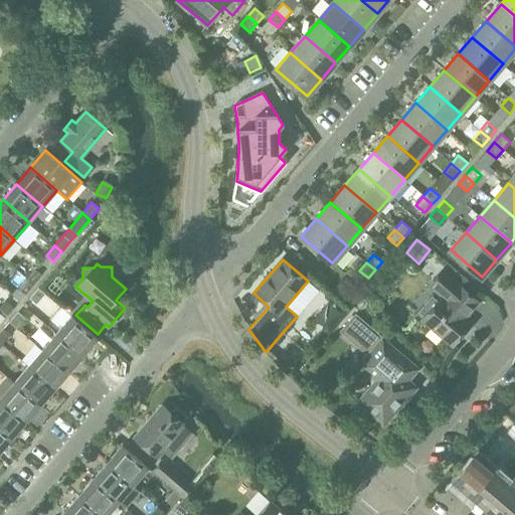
[(33,285),(41,275),(34,269),(25,278),(33,285)]
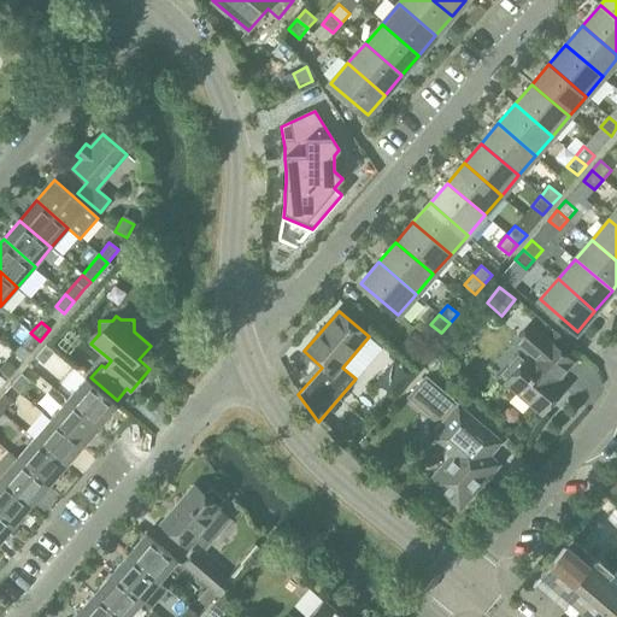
[(527,357),(505,382),(542,413),(564,388),(556,382),(573,362),(551,342),(552,341),(529,322),(511,342),(527,356),(527,357)]
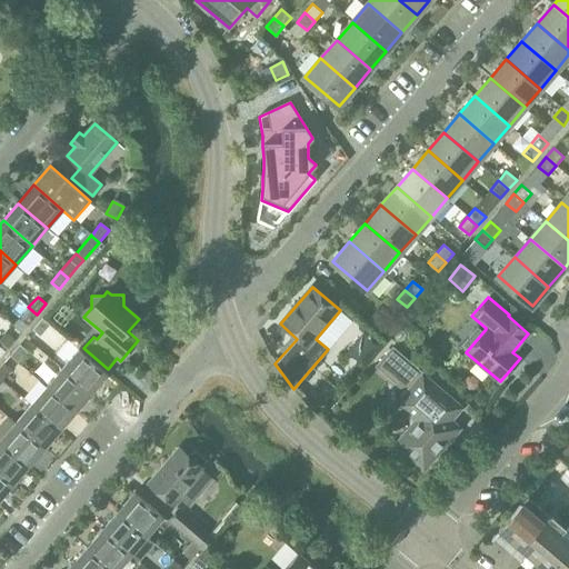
[(37,315),(28,307),(19,318),(28,325),(37,315)]
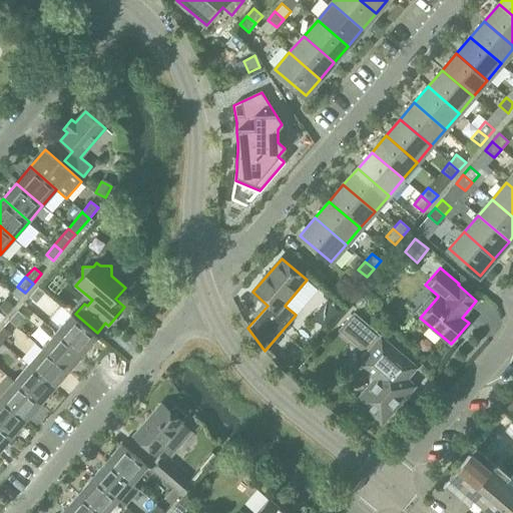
[(38,288),(29,298),(36,303),(44,293),(38,288)]
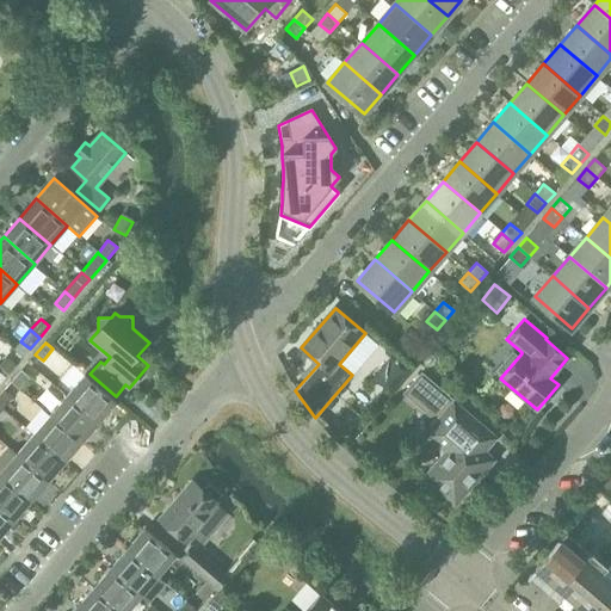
[(418,345),(407,357),(415,365),(426,352),(418,345)]
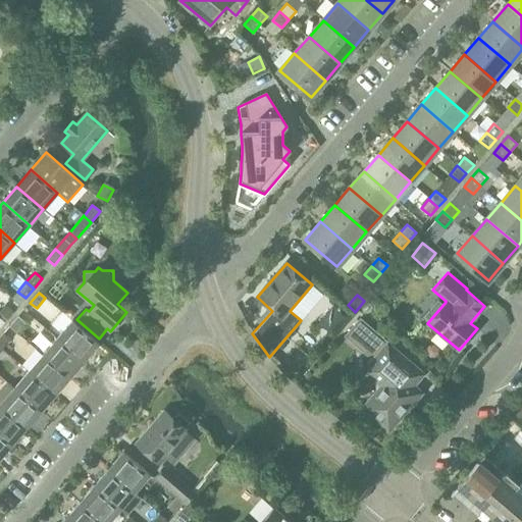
[(14,311),(13,311),(5,304),(0,310),(0,317),(5,322),(14,311)]
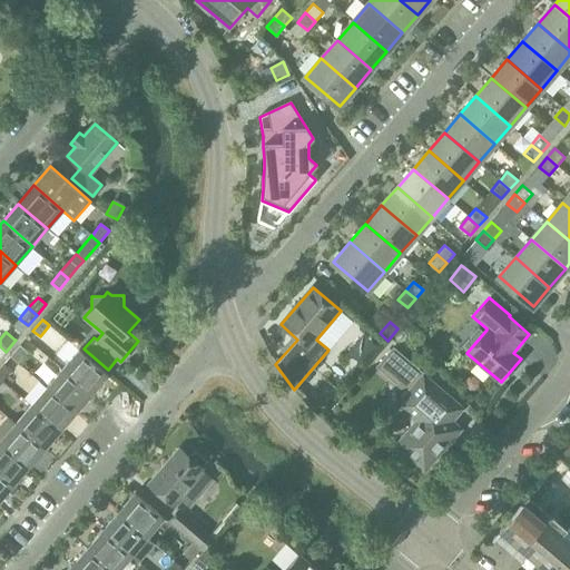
[(19,345),(10,356),(17,363),(28,352),(19,345)]
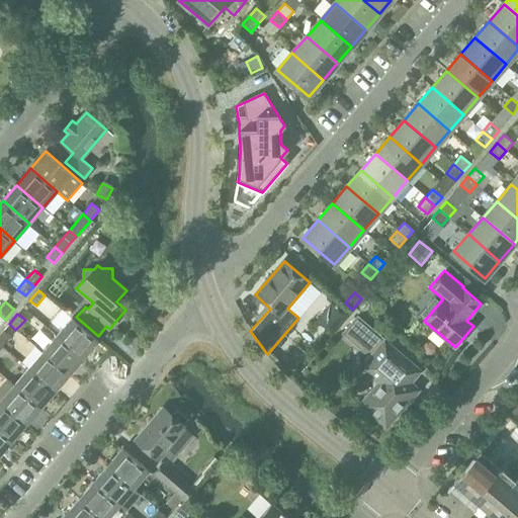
[(359,406),(385,428),(411,400),(402,393),(421,371),(357,317),(342,332),(371,355),(360,368),(374,379),(374,387),(359,406)]
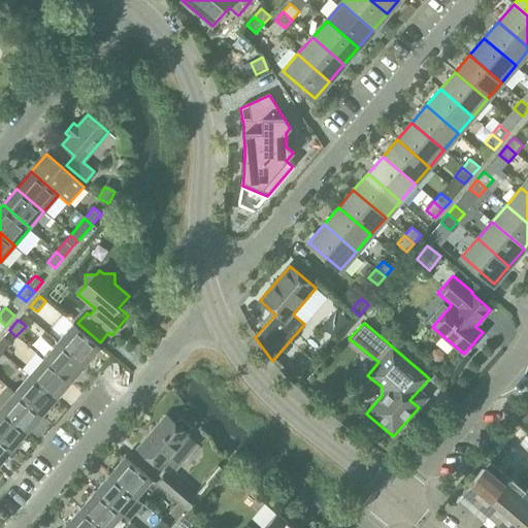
[(85,364),(100,348),(72,324),(58,341),(85,364)]
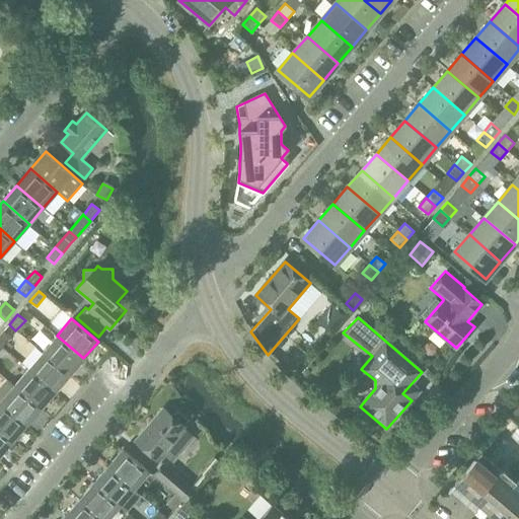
[(0,335),(0,345),(2,347),(10,338),(3,331),(0,335)]
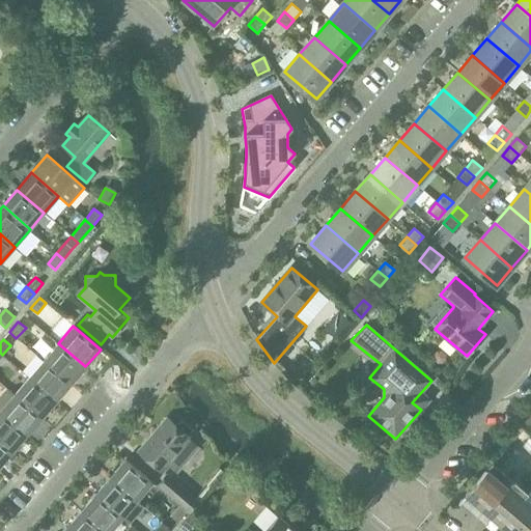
[(58,343),(44,361),(71,384),(85,366),(58,343)]
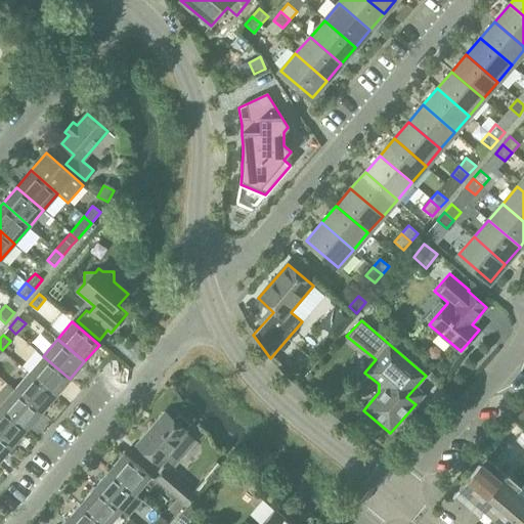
[(43,356),(29,373),(55,396),(70,379),(43,356)]
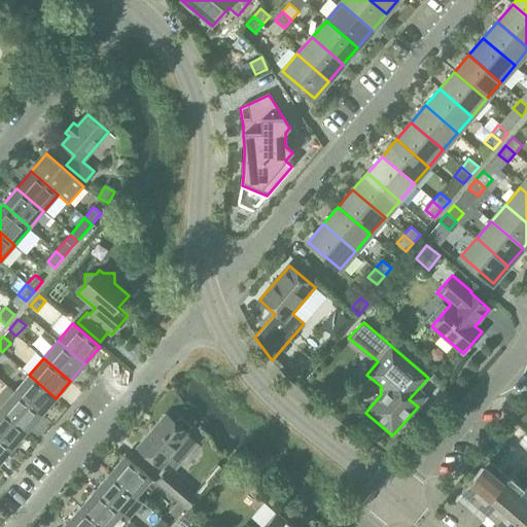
[(41,415),(56,398),(29,375),(14,391),(13,392),(41,415)]
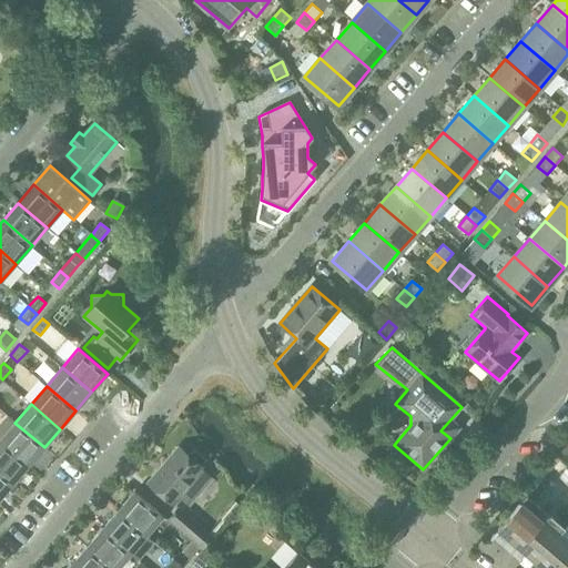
[(0,440),(28,466),(44,447),(14,423),(16,422),(7,415),(0,423),(0,440)]
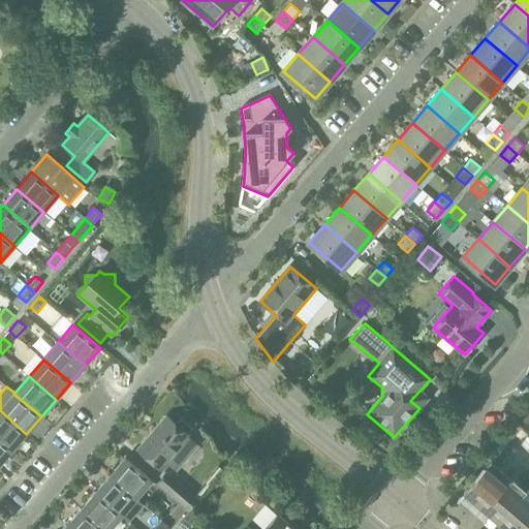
[(528,409),(527,407),(519,417),(525,423),(528,417),(528,409)]
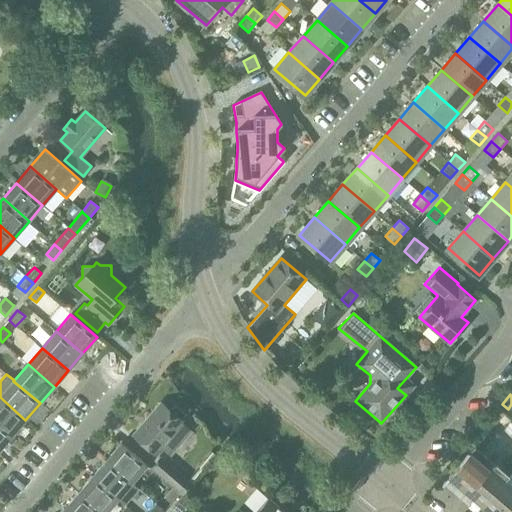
[(0,426),(11,436),(25,420),(0,397),(0,426)]
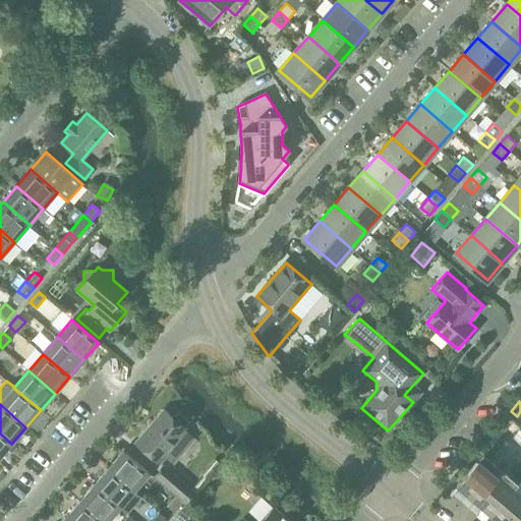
[(187,430),(184,427),(189,421),(178,412),(173,418),(164,410),(135,443),(159,463),(166,455),(173,462),(193,439),(186,432),(187,430)]
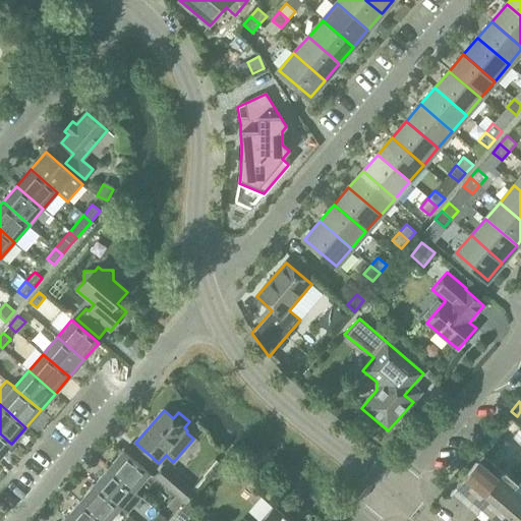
[(507,415),(499,424),(506,430),(514,421),(507,415)]
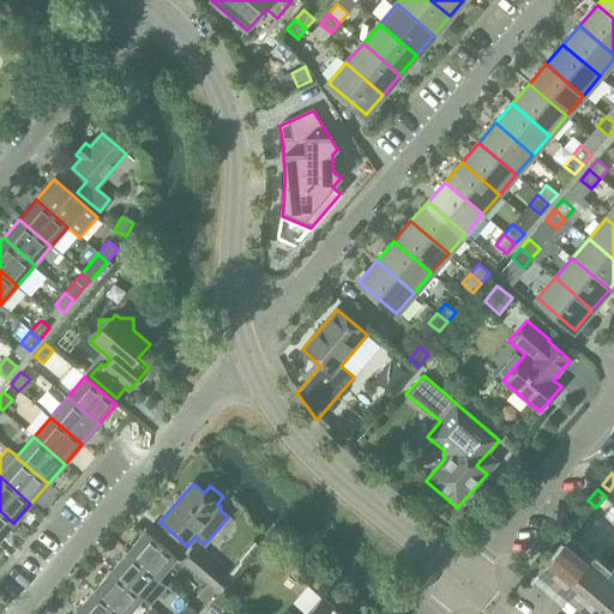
[(0,511),(0,539),(13,523),(0,511)]
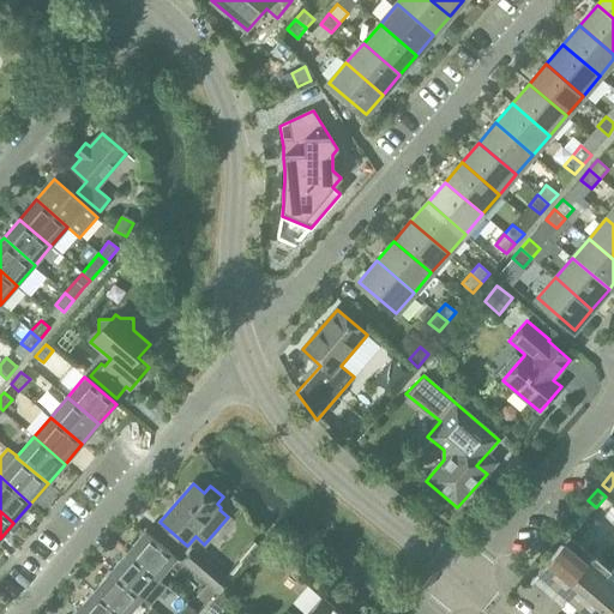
[(158,579),(176,559),(145,531),(126,553),(158,579)]
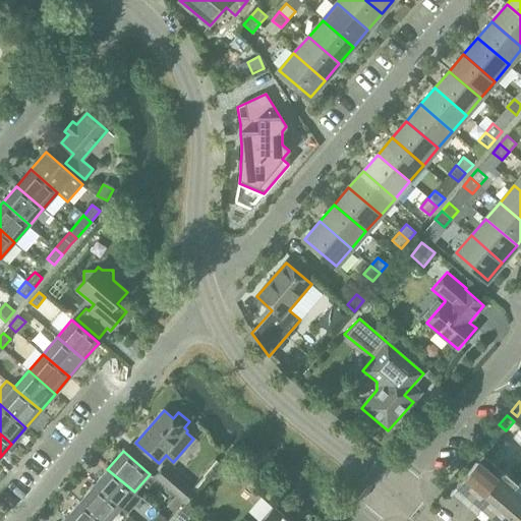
[(482,454),(456,484),(474,500),(500,469),(482,454)]
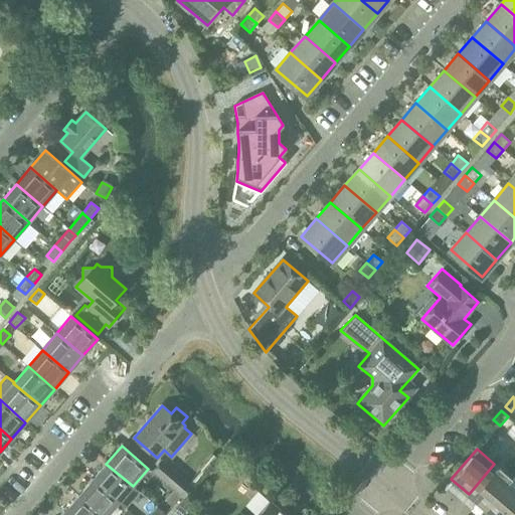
[(204,473),(217,457),(212,454),(199,469),(201,471),(204,473)]
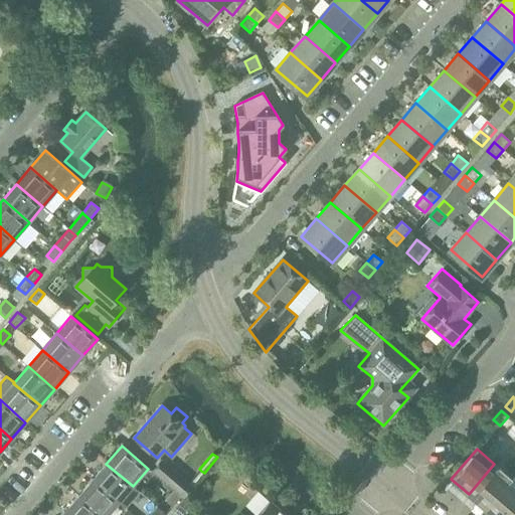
[(193,487),(163,460),(153,472),(183,498),(193,487)]
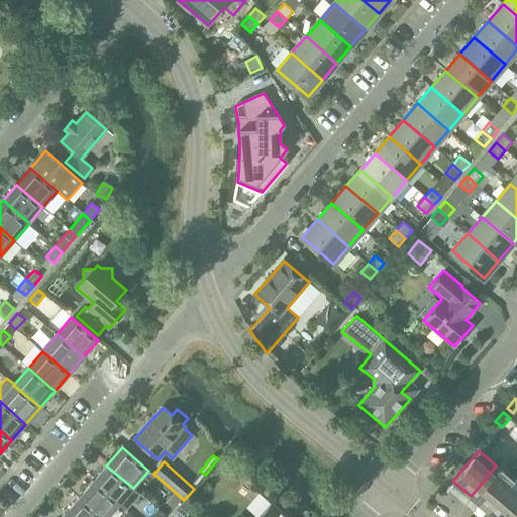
[(106,466),(93,482),(119,504),(126,511),(140,494),(133,488),(106,466)]
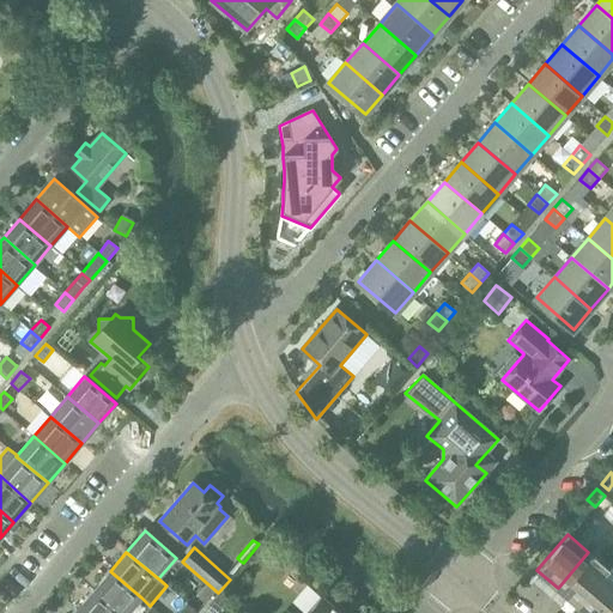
[(558,588),(577,605),(605,574),(605,575),(610,570),(588,552),(558,588)]
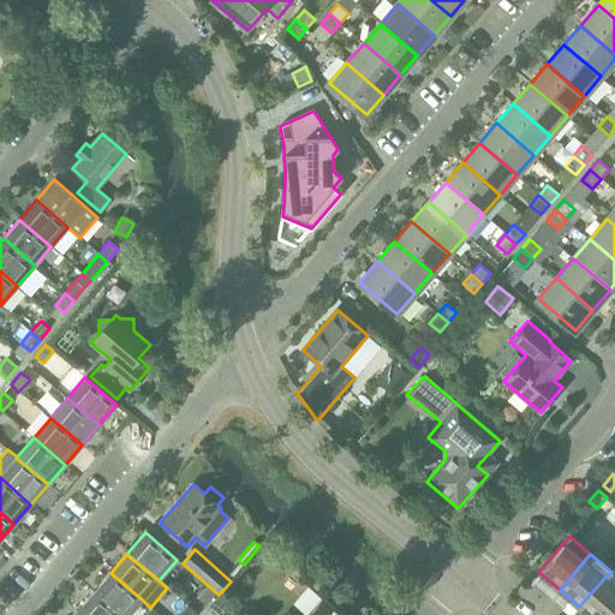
[(111,573),(93,592),(118,614),(129,614),(142,599),(111,573)]
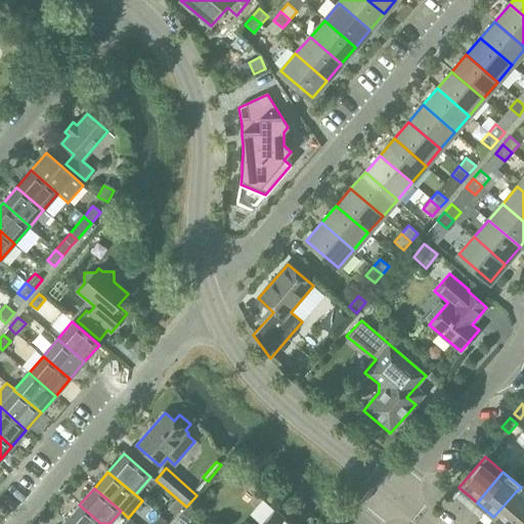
[(493,517),(501,523),(516,523),(523,515),(523,496),(517,491),(517,490),(493,517)]
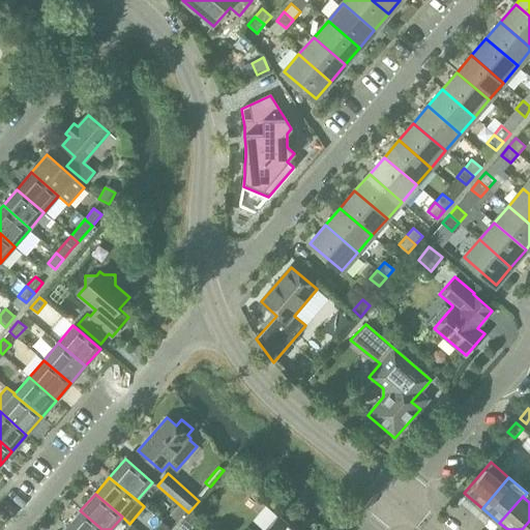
[(185,511),(178,505),(169,516),(177,522),(185,511)]
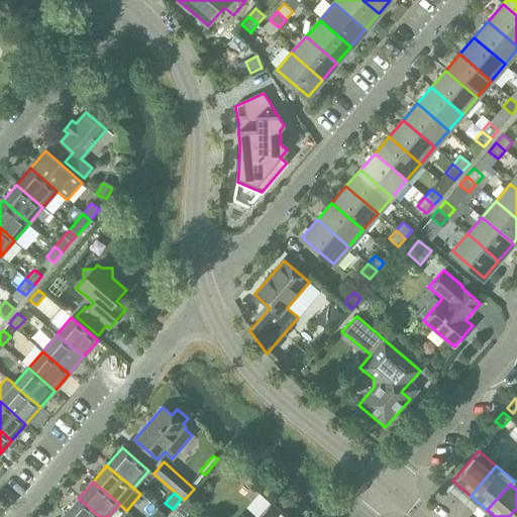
[(99,516),(78,498),(64,515),(66,516),(99,516)]
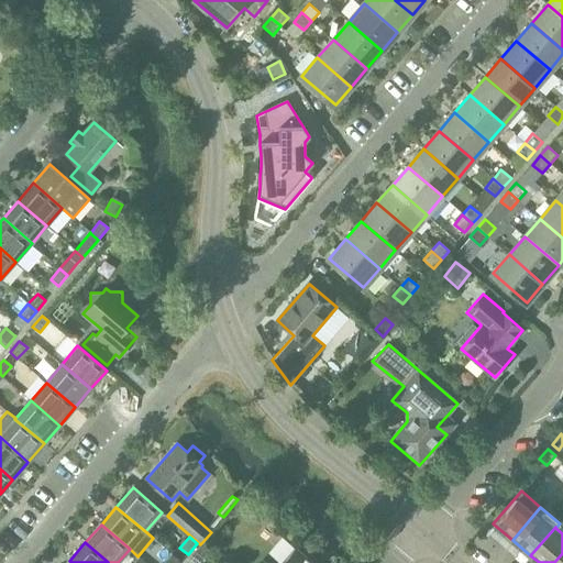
[(311,562),(295,548),(282,562),(311,562)]
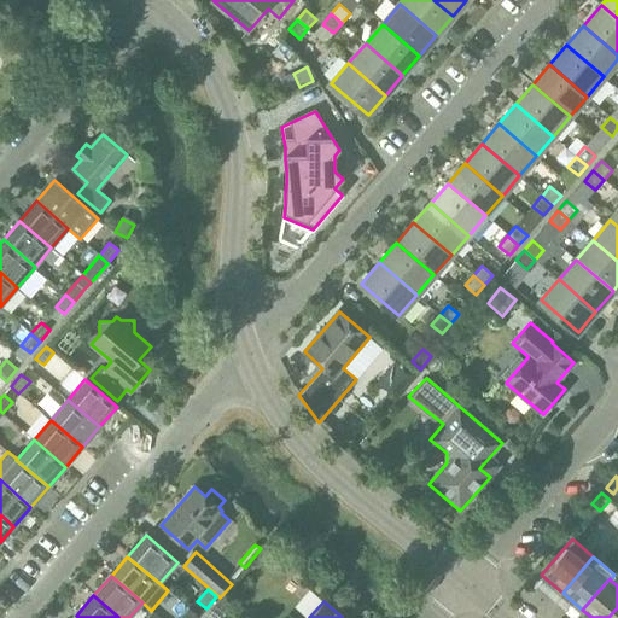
[(219,617),(227,608),(220,602),(210,613),(215,617),(219,617)]
